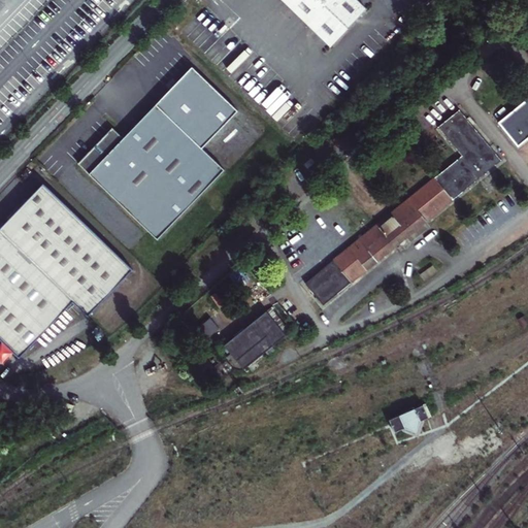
[(282,0),(330,46),(366,9),(357,0),(282,0)]
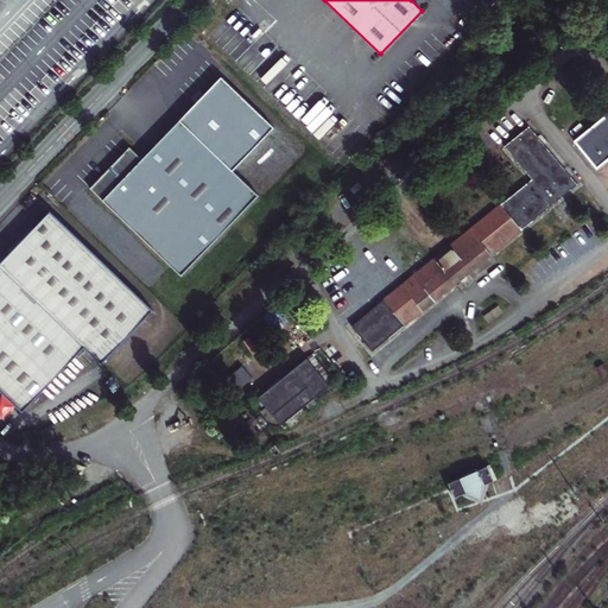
[(126,149),(87,189),(177,278),(255,198),(228,171),(268,128),(217,78),(137,159),(126,149)]
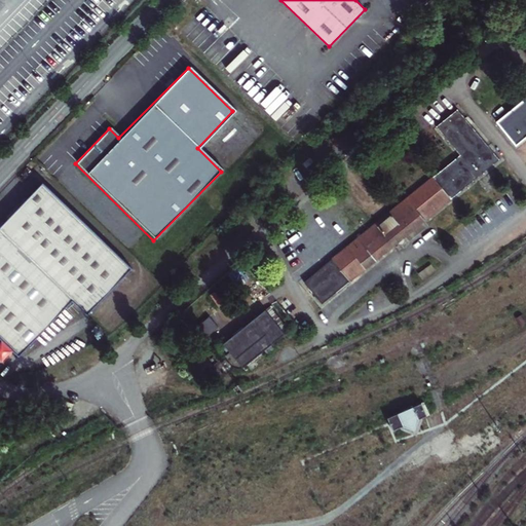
[(525,99),(499,120),(518,144),(525,137),(525,99)]
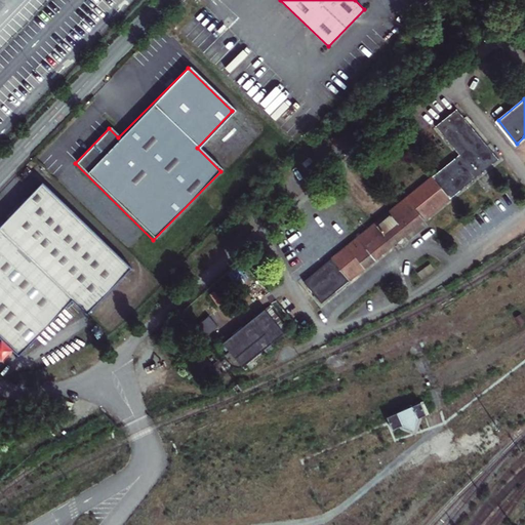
[(460,155),(305,281),(322,303),(499,159),(457,109),(437,127),(460,155)]
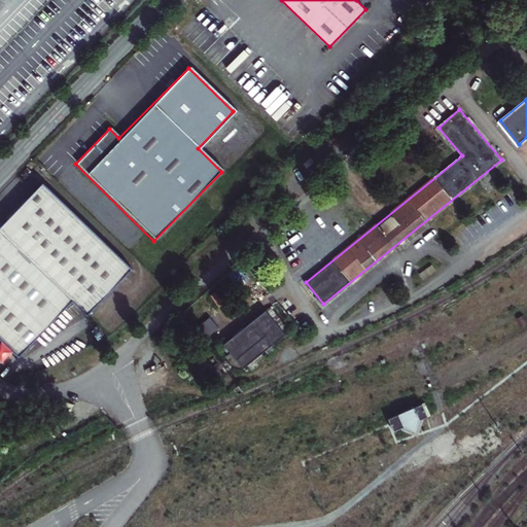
[(70,301),(84,314),(131,269),(42,183),(0,225),(0,342),(7,349),(15,357),(70,301)]
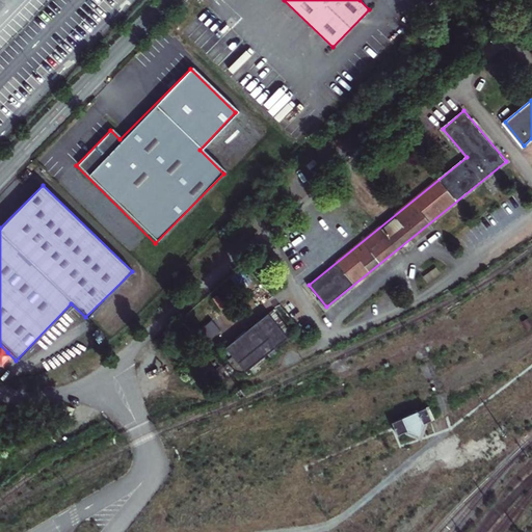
[(355,216),(364,207),(353,196),(344,206),(355,216)]
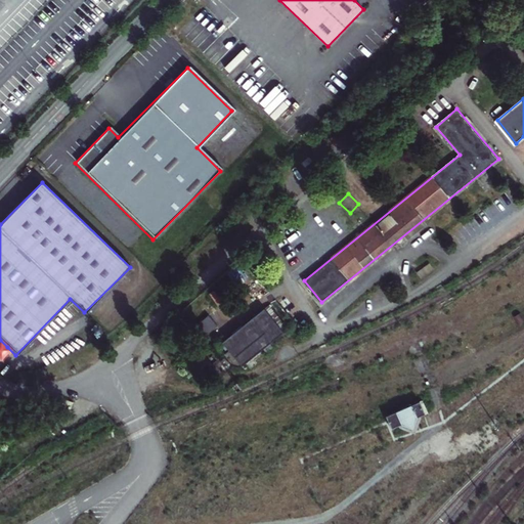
[(430,263),(418,272),(419,280),(434,269),(430,263)]
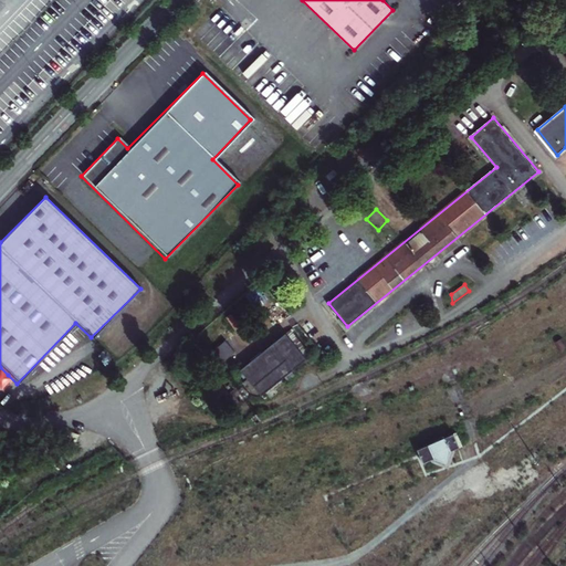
[(286,329),(242,366),(262,391),(306,355),(286,329)]
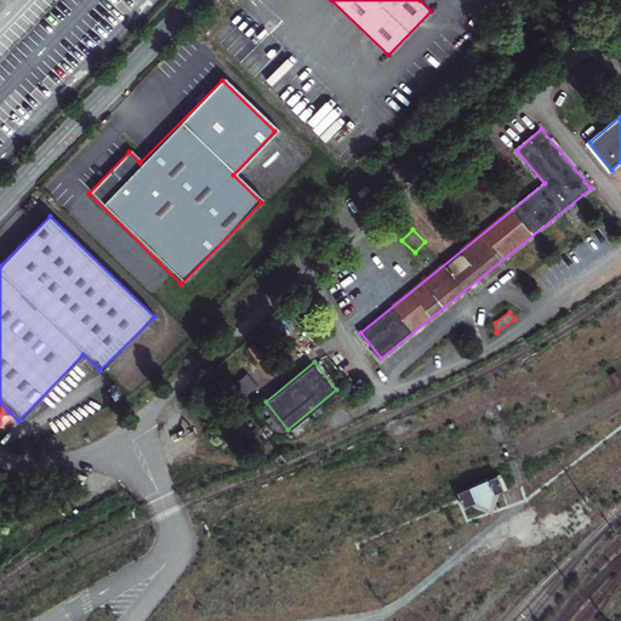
[(245,375),(233,385),(243,398),(255,388),(245,375)]
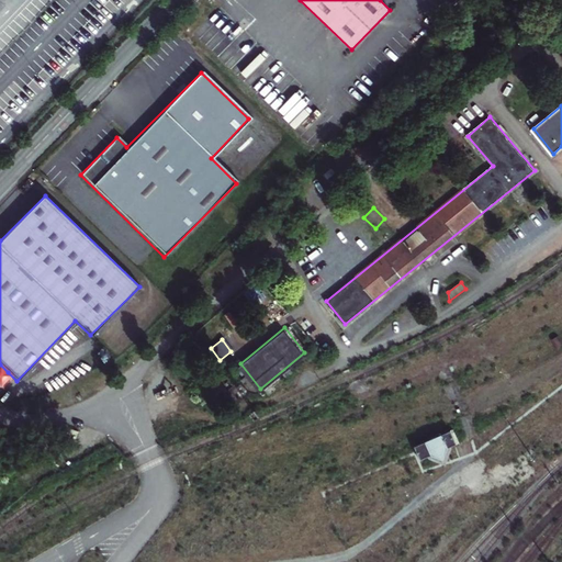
[(452,431),(416,447),(422,460),(433,454),(446,460),(450,448),(458,444),(452,431)]
